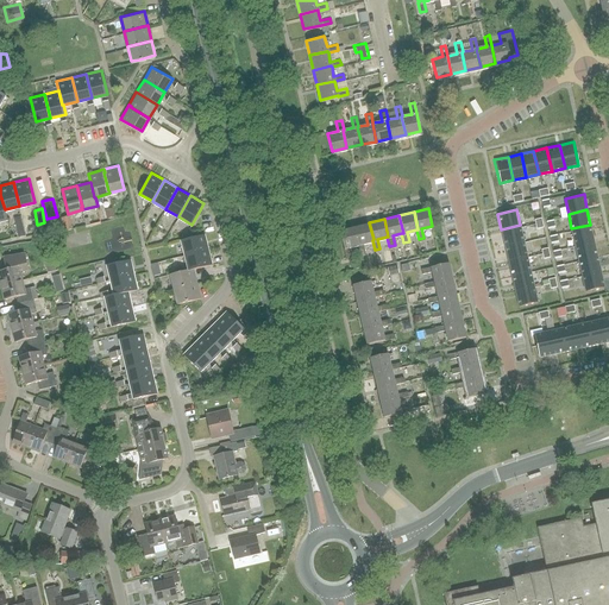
[(374,239),(369,222),(355,226),(358,243),(358,244),(360,253),(365,252),(363,241),(372,240),(374,239)]
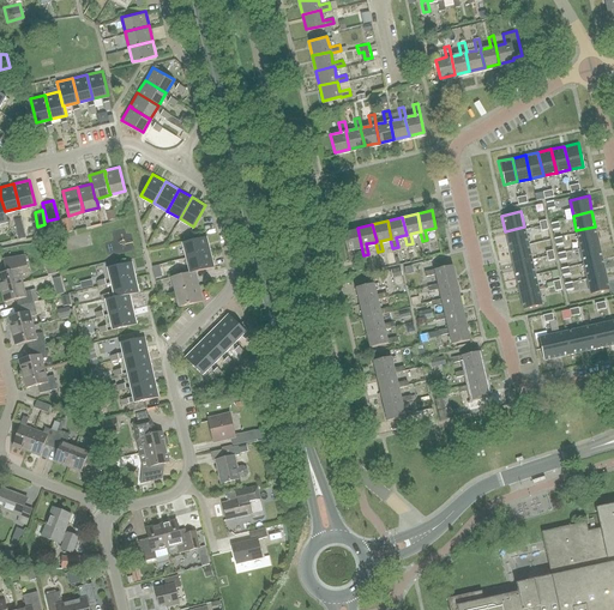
[(509,246),(528,242),(524,227),(505,231),(509,246)]
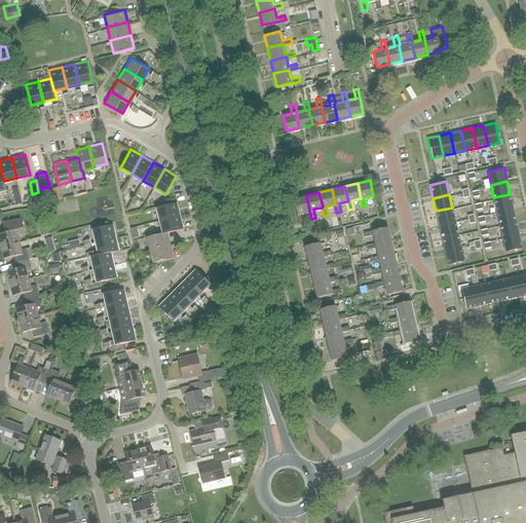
[(496,211),(513,207),(510,194),(493,197),(496,211)]
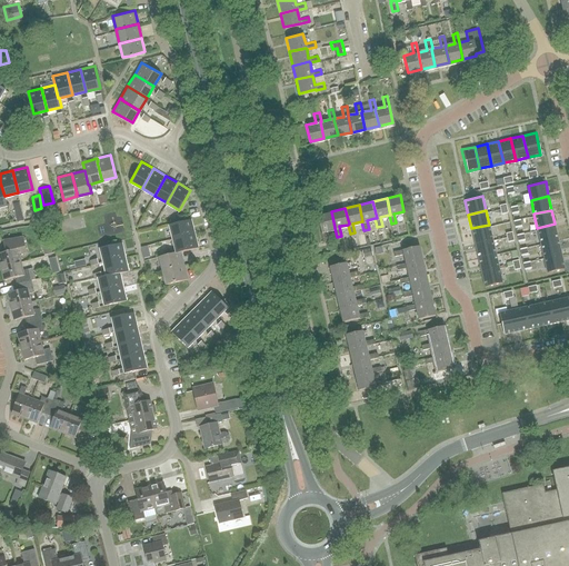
[(335,227),(331,211),(317,215),(321,231),(322,240),(328,239),(326,229),(335,228),(335,227)]
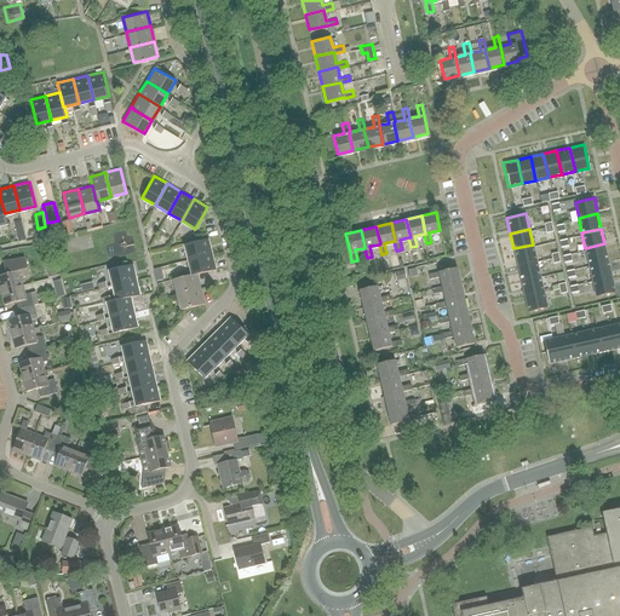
[(184,243),(188,258),(212,252),(208,236),(187,242),(184,243)]
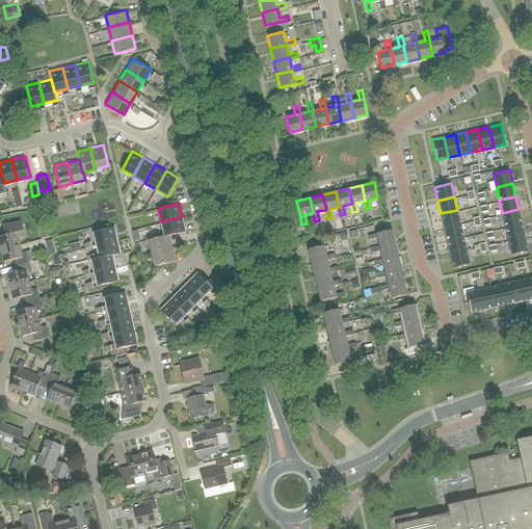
[(505,226),(522,222),(519,209),(502,213),(505,226)]
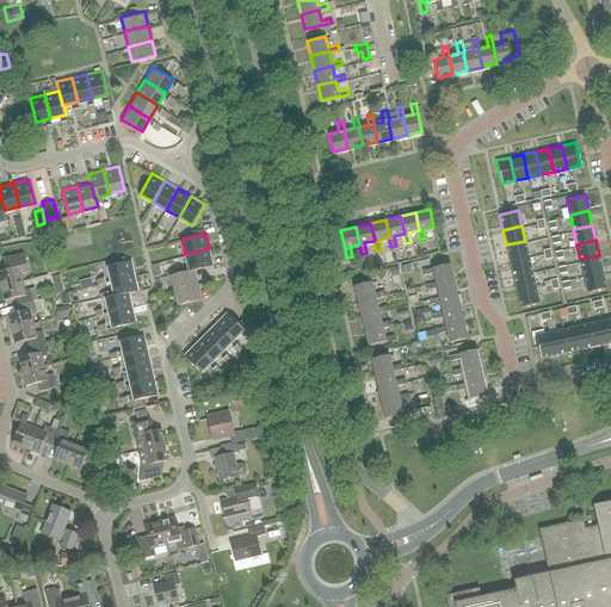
[(510,260),(529,255),(525,241),(506,245),(510,260)]
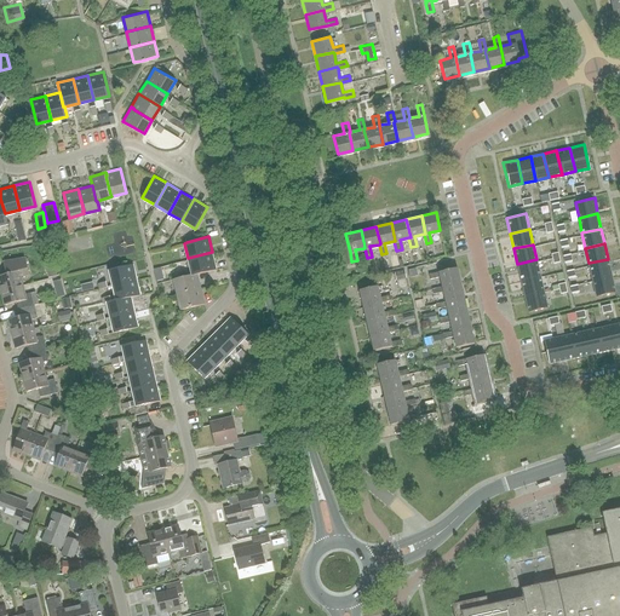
[(194,272),(196,272),(216,268),(212,252),(188,258),(191,272),(194,272)]
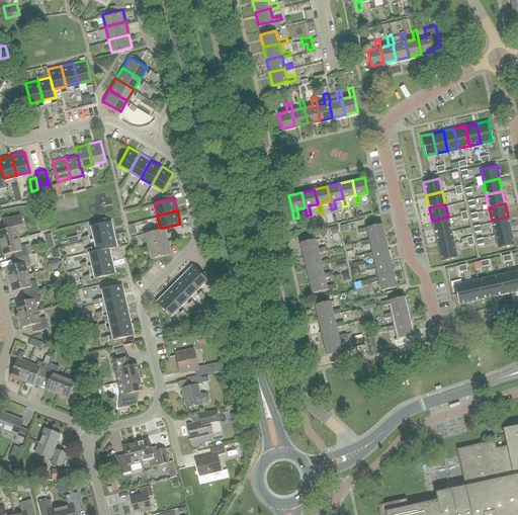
[(0,240),(0,241),(19,237),(17,229),(24,227),(20,212),(5,217),(7,227),(0,228),(0,240)]
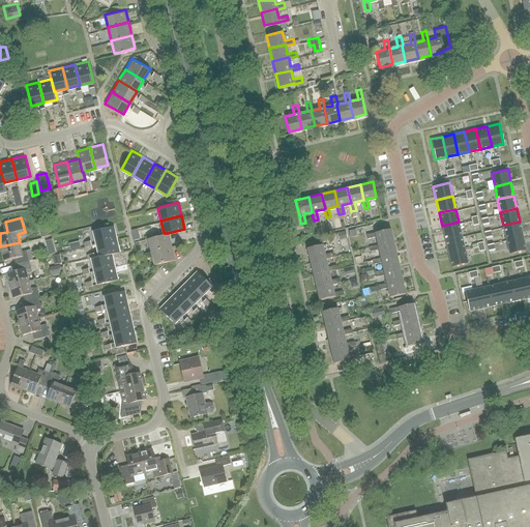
[(445,238),(462,235),(459,222),(442,226),(445,238)]
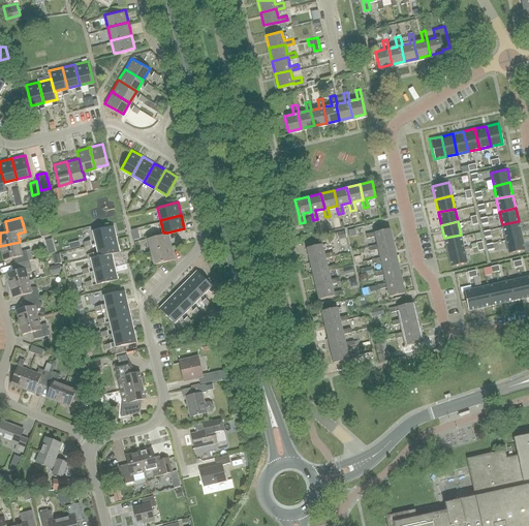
[(505,238),(522,234),(519,221),(502,224),(505,238)]
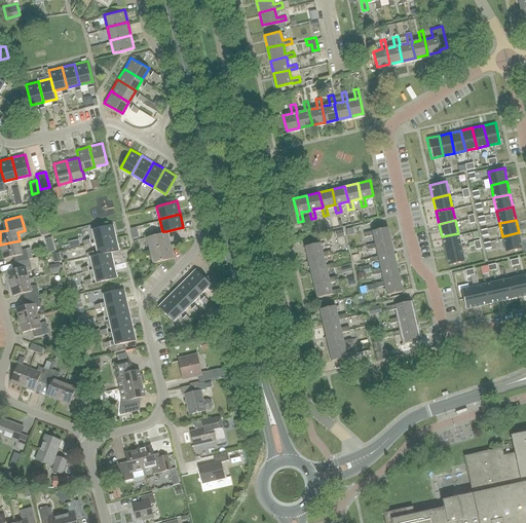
[(112,223),(91,227),(95,240),(115,235),(112,223)]
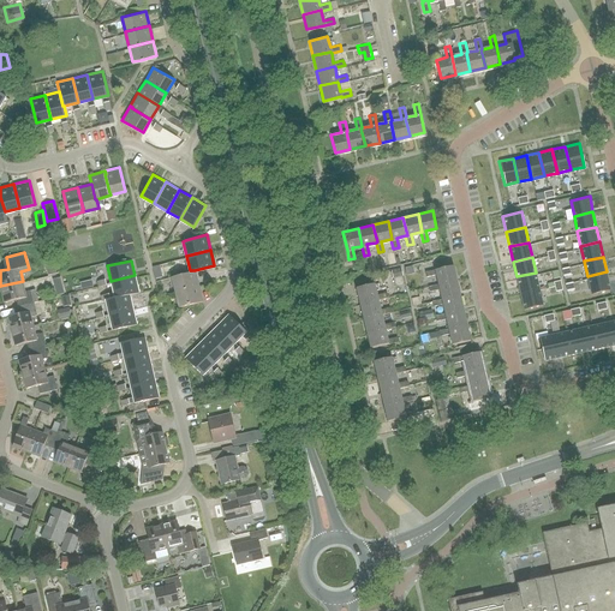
[(439,282),(457,279),(453,263),(435,268),(434,267),(425,269),(427,275),(436,273),(437,281),(439,282)]
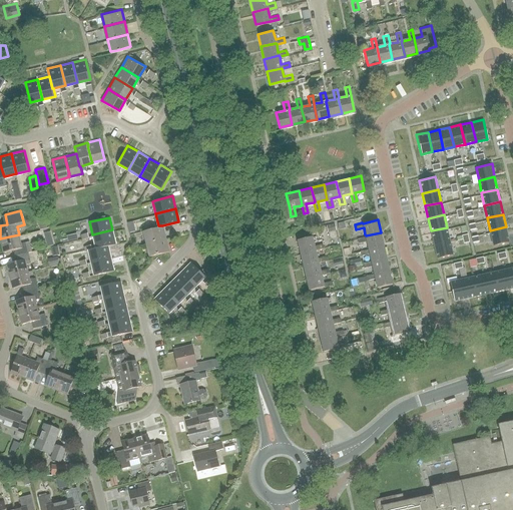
[(335,221),(326,223),(328,229),(336,228),(335,221)]
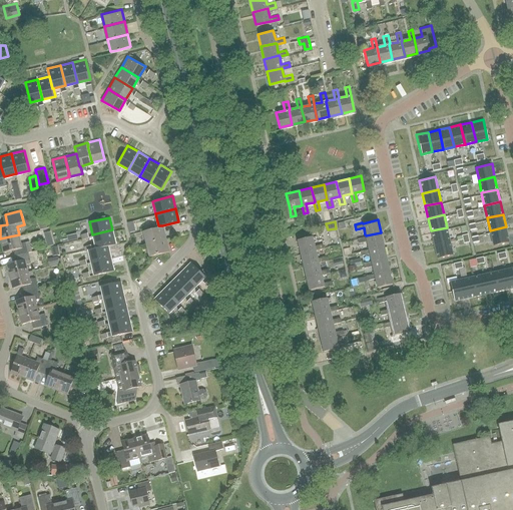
[(166,237),(162,225),(160,225),(158,225),(142,229),(145,241),(148,241),(163,237),(166,237)]
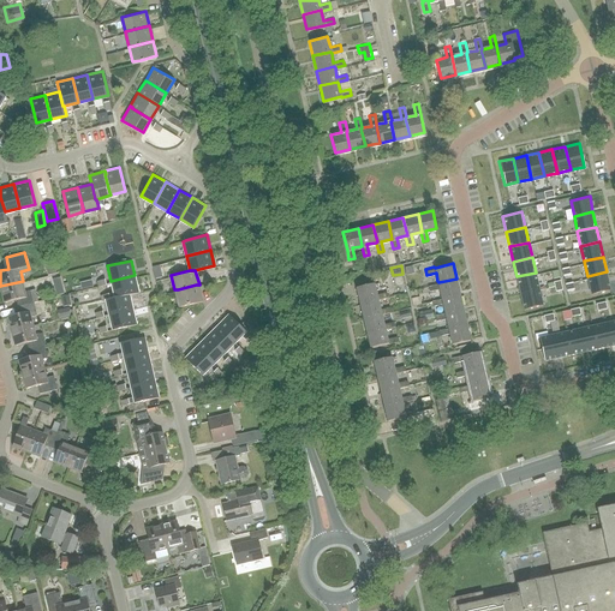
[(587,276),(591,292),(610,287),(607,271),(587,276)]
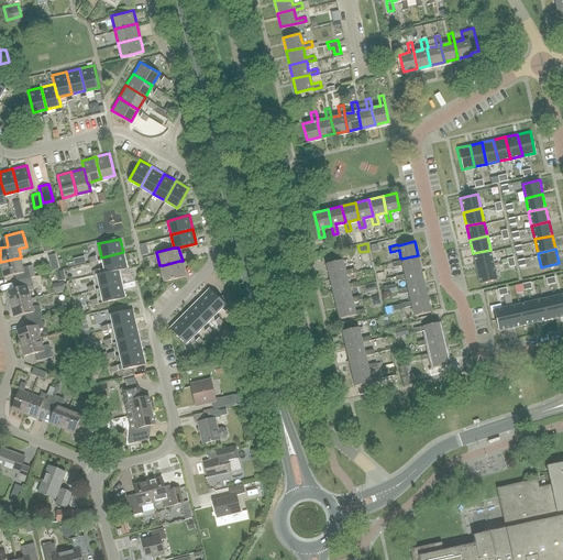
[(476,267),(494,263),(490,250),(473,253),(476,267)]
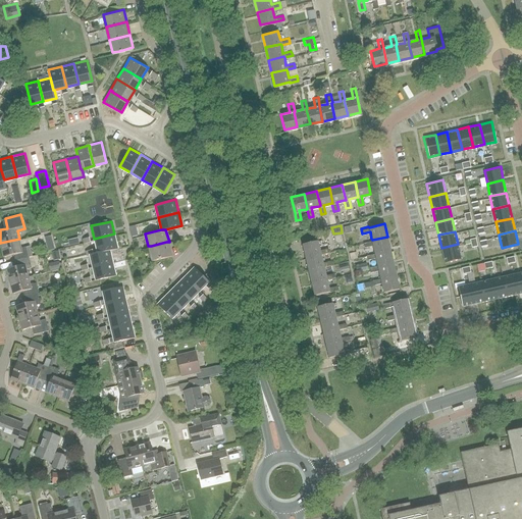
[(114,234),(94,239),(97,251),(97,252),(110,249),(117,247),(114,234)]
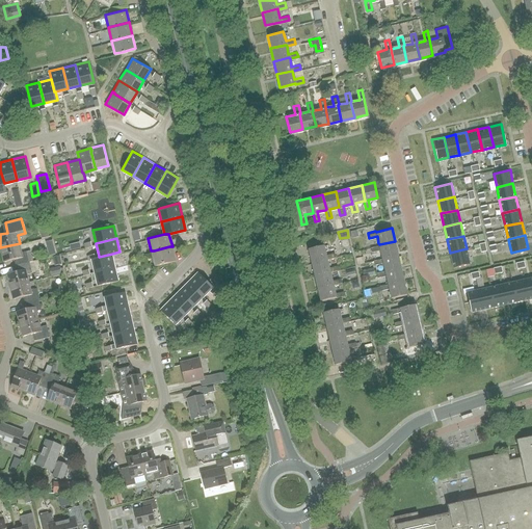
[(398,254),(395,241),(379,244),(378,243),(371,245),(372,250),(379,248),(381,257),(381,258),(398,254)]
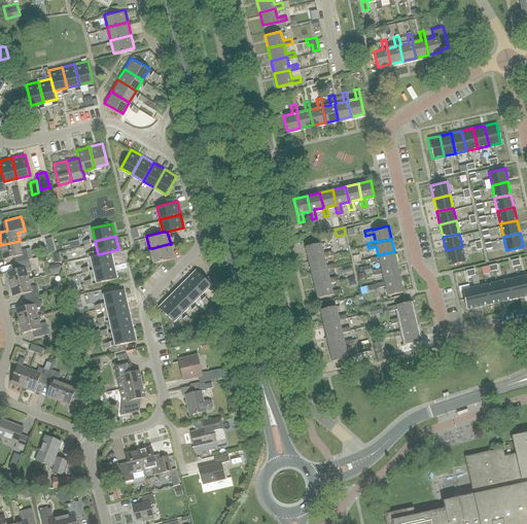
[(29,257),(32,256),(30,246),(22,248),(20,241),(0,245),(3,257),(13,255),(15,262),(29,257)]
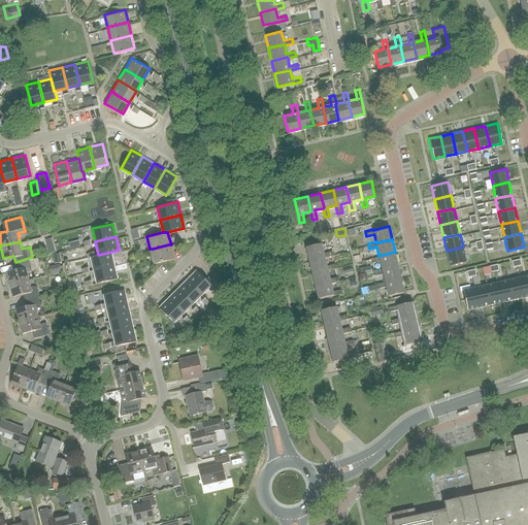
[(305,245),(308,258),(324,254),(325,255),(333,253),(332,249),(324,251),(321,241),(305,245)]
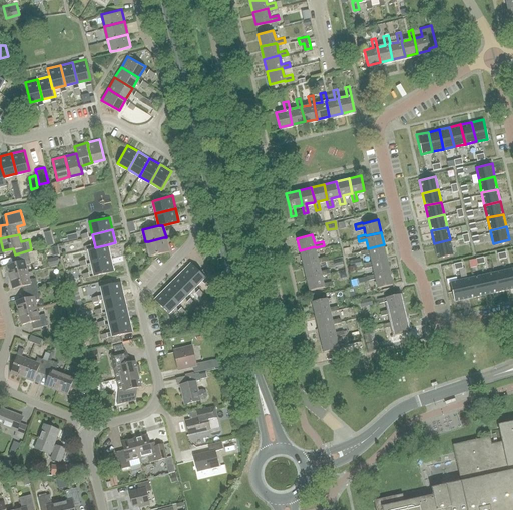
[(148,241),(145,241),(149,255),(169,249),(166,237),(163,237),(148,241)]
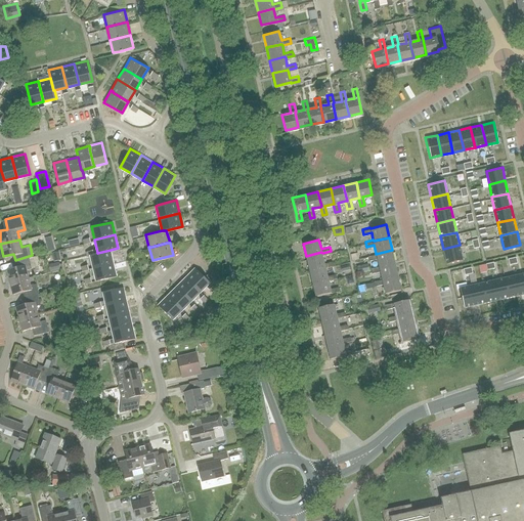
[(443,249),(446,262),(463,258),(460,245),(443,249)]
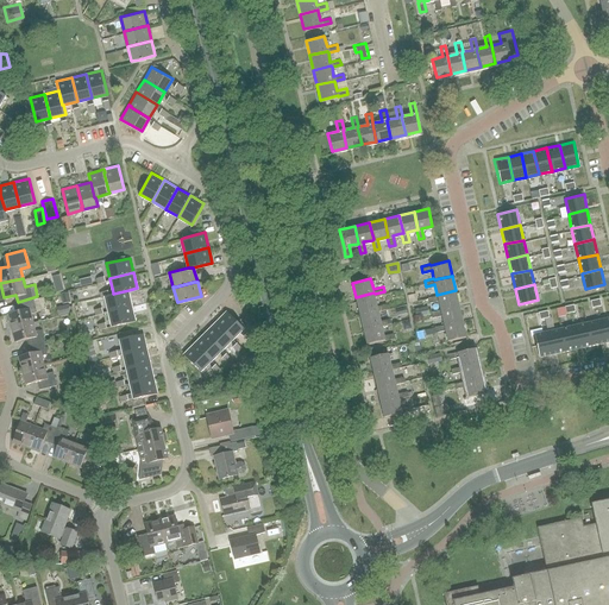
[(60,291),(62,301),(70,300),(68,289),(60,291)]
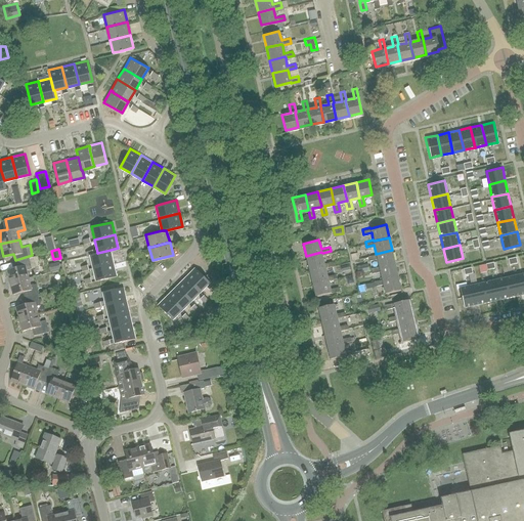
[(93,253),(89,254),(92,267),(114,262),(111,250),(97,253),(97,252),(93,253)]
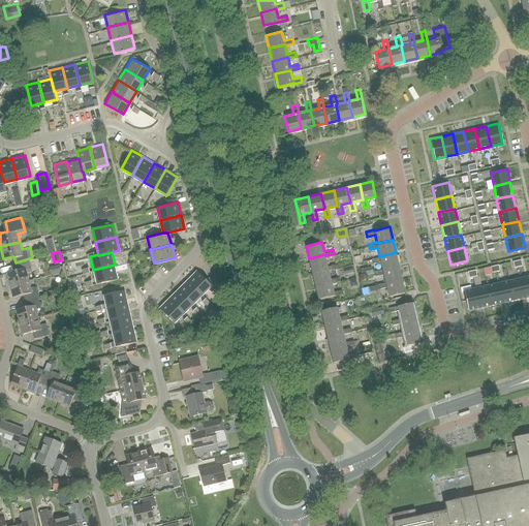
[(399,266),(396,252),(379,256),(379,255),(371,257),(372,261),(380,259),(382,268),(382,269),(399,266)]
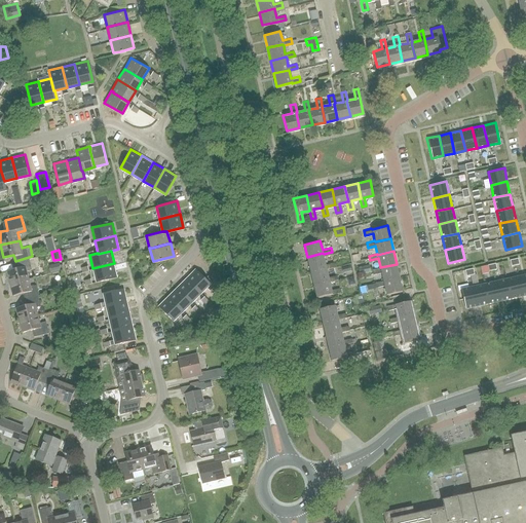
[(307,257),(310,270),(326,266),(327,267),(335,265),(334,261),(326,263),(324,254),(323,253),(307,257)]
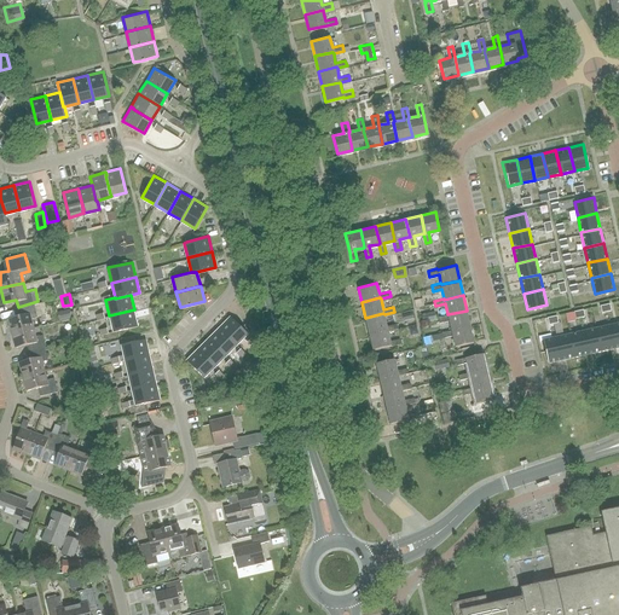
[(38,315),(34,302),(18,307),(19,314),(7,317),(11,331),(34,325),(32,317),(38,315)]
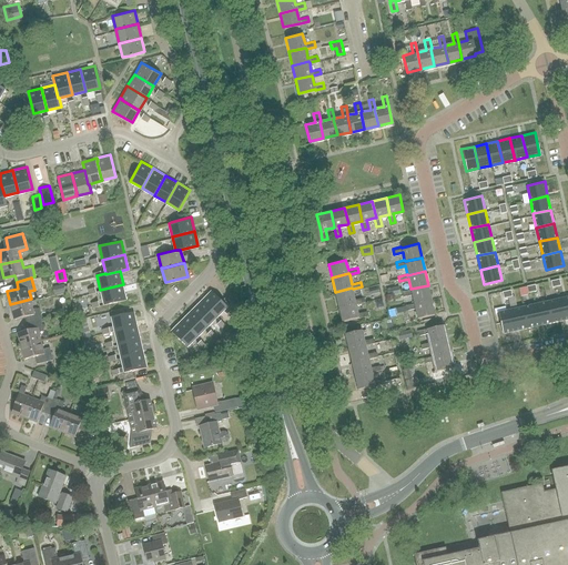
[(398,283),(386,286),(388,293),(401,291),(398,283)]
